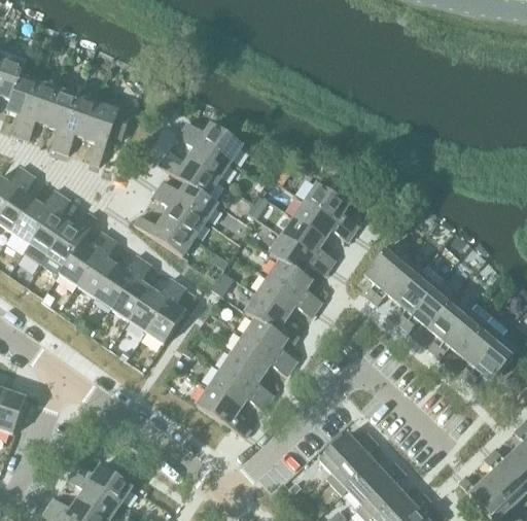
[(0,94),(10,98),(10,99),(20,74),(27,57),(6,49),(0,67),(0,94)]
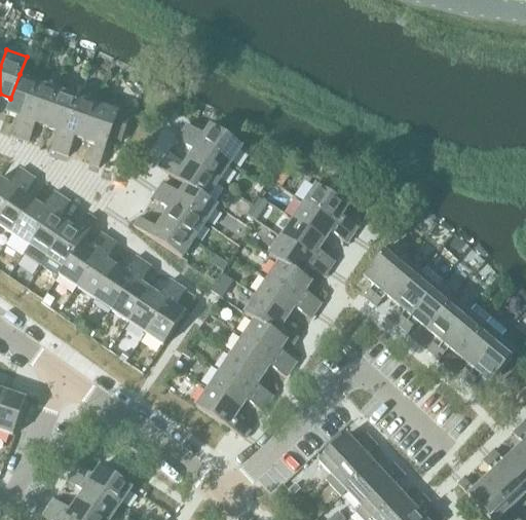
[(10,133),(20,136),(40,81),(20,74),(10,99),(10,98),(6,110),(17,114),(10,133)]
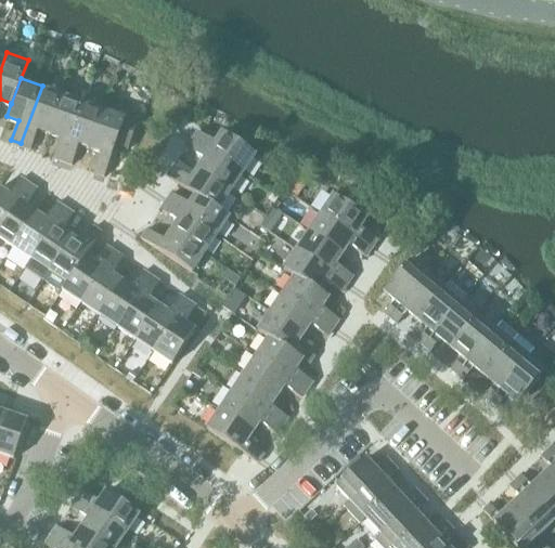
[(37,127),(49,131),(63,92),(42,86),(21,143),(30,146),(37,127)]
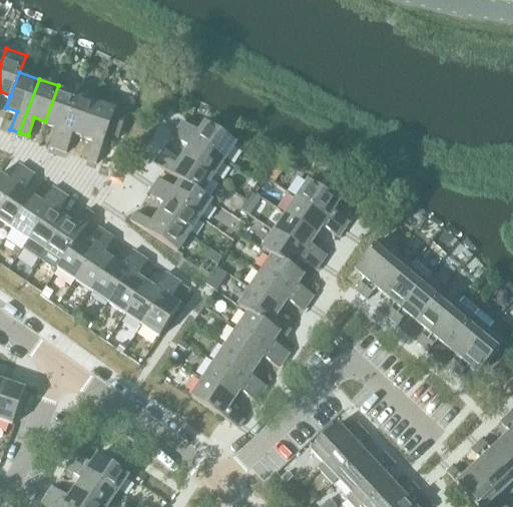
[(48,142),(58,146),(77,92),(58,85),(45,121),(55,124),(48,142)]
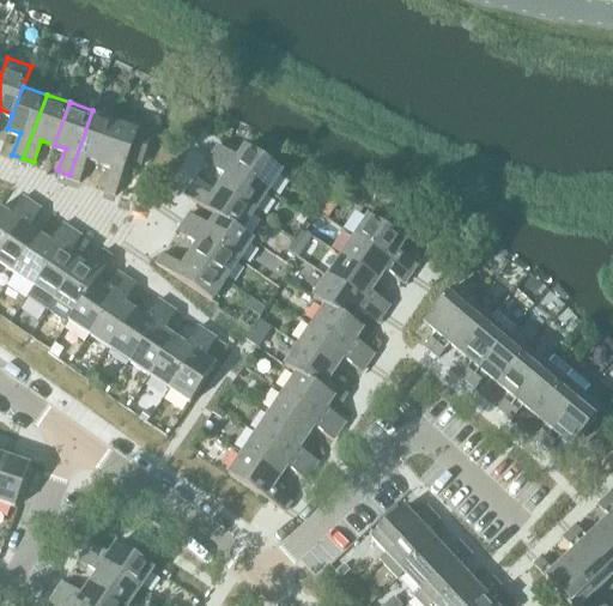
[(86,156),(99,161),(115,119),(92,110),(70,175),(79,179),(86,156)]
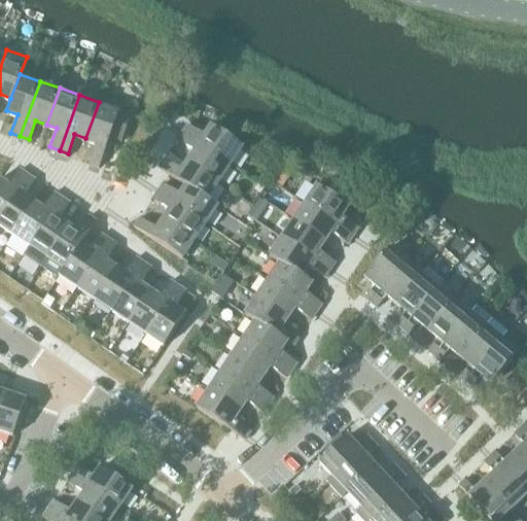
[(116,108),(99,102),(85,138),(96,142),(89,161),(99,164),(109,134),(121,138),(132,107),(119,103),(116,108)]
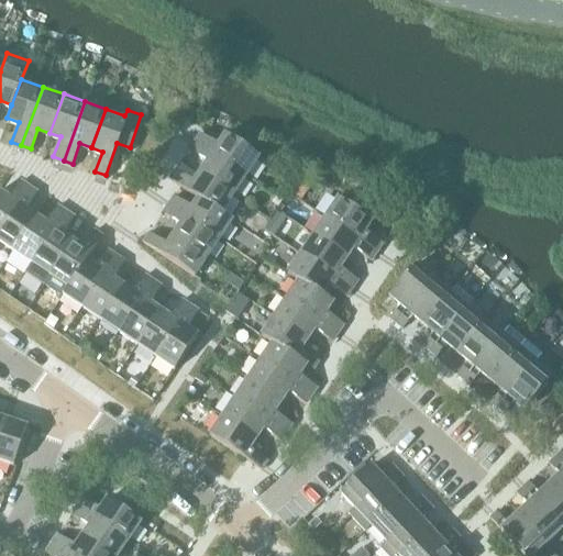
[(200,129),(195,136),(246,171),(258,153),(224,130),(218,141),(200,129)]
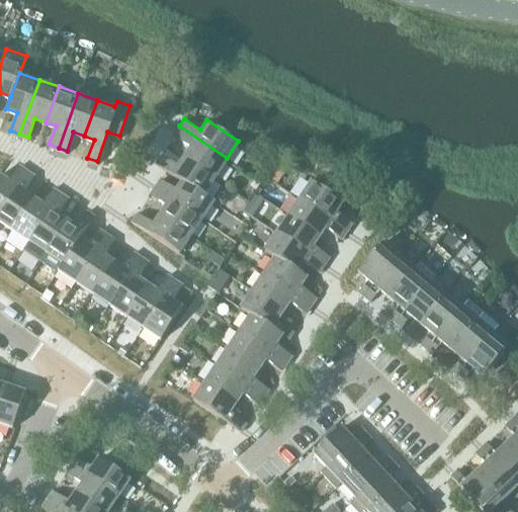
[(190,145),(184,154),(214,175),(227,158),(179,125),(174,134),(190,145)]
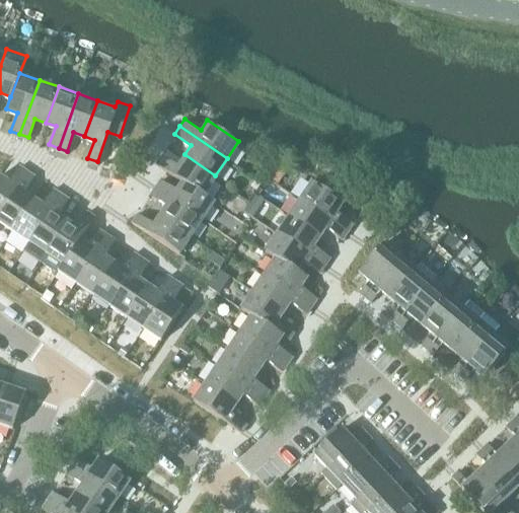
[(156,161),(182,178),(204,193),(215,175),(184,154),(177,163),(161,153),(156,161)]
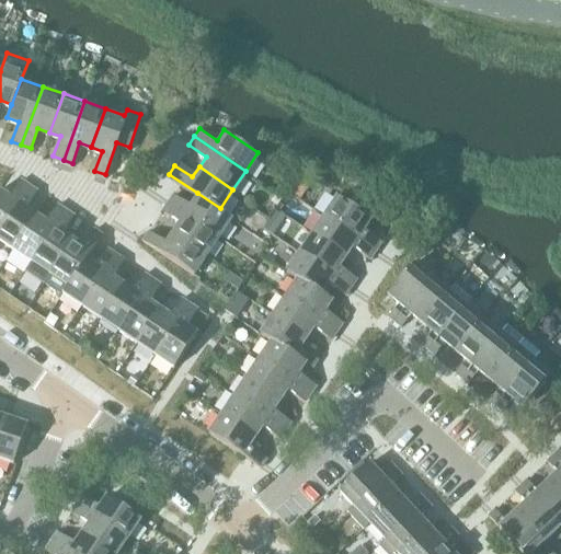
[(0,223),(29,182),(21,176),(9,194),(0,187),(0,223)]
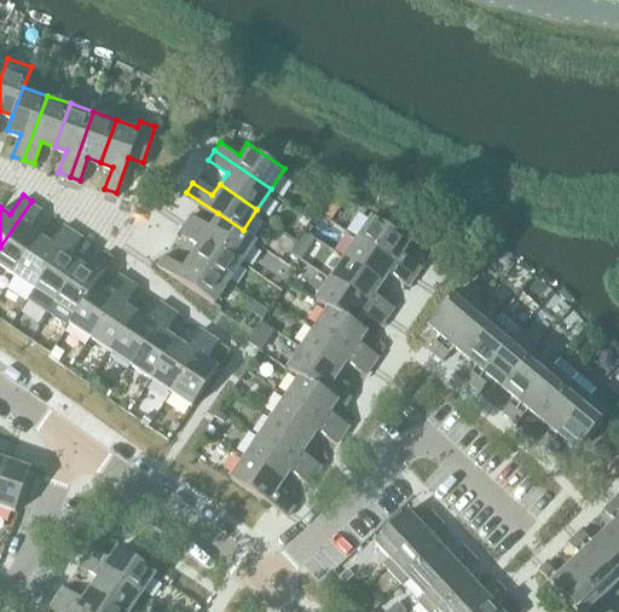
[(0,247),(0,261),(13,271),(39,234),(29,226),(41,207),(32,201),(0,247)]
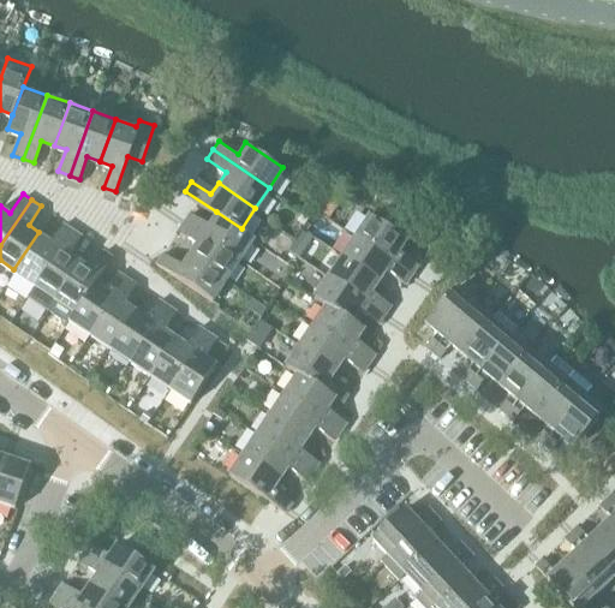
[(190,209),(184,219),(239,256),(254,236),(242,228),(216,212),(209,222),(190,209)]
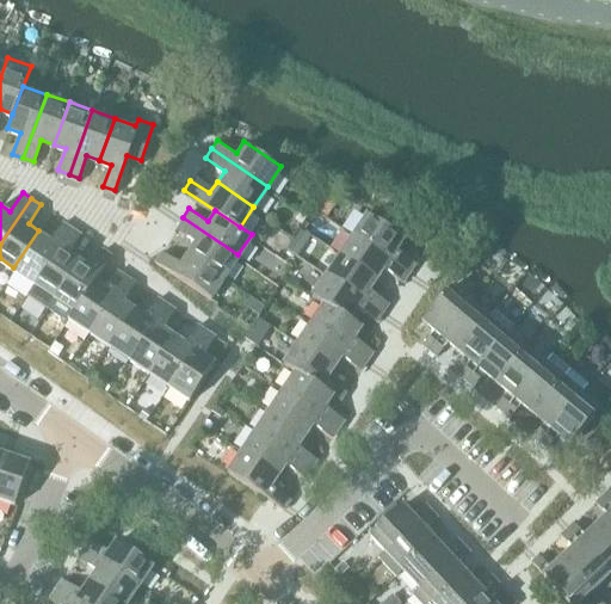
[(366,211),(353,230),(409,269),(415,260),(396,247),(403,235),(366,211)]
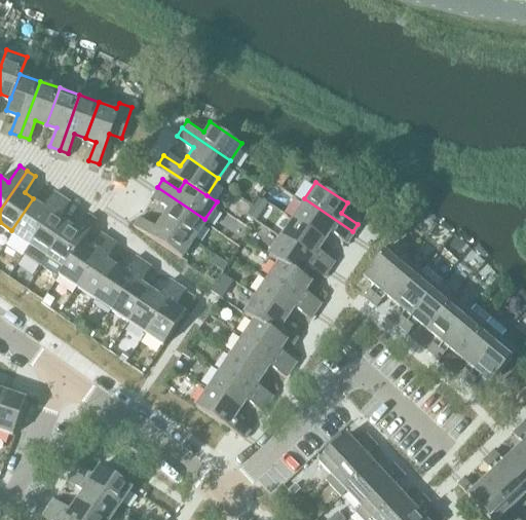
[(167,206),(161,215),(193,236),(204,219),(157,187),(151,194),(167,206)]
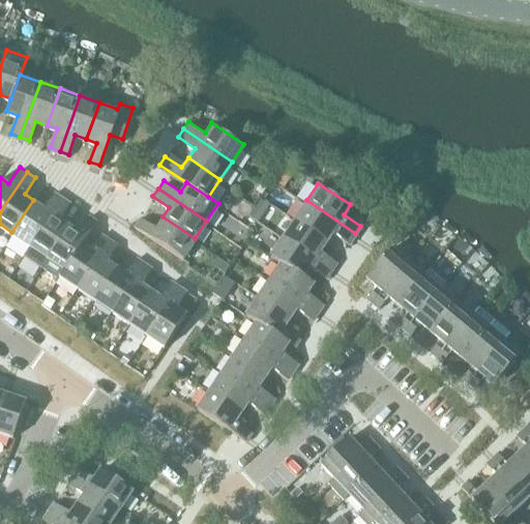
[(11,232),(29,243),(62,195),(55,190),(43,206),(33,200),(11,232)]
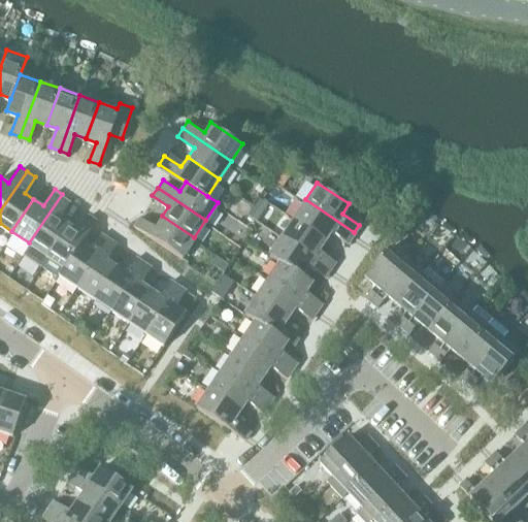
[(29,242),(46,254),(68,222),(59,216),(70,200),(62,194),(29,242)]
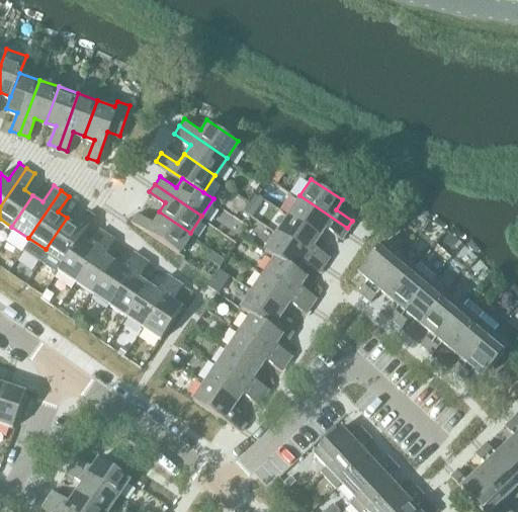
[(299,195),(288,212),(320,234),(326,225),(342,236),(347,228),(299,195)]
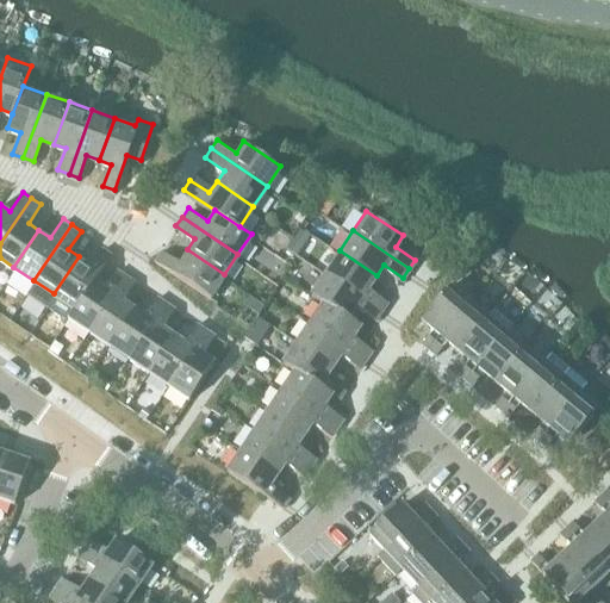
[(54,293),(74,308),(93,279),(94,279),(112,252),(103,246),(89,265),(79,256),(54,293)]
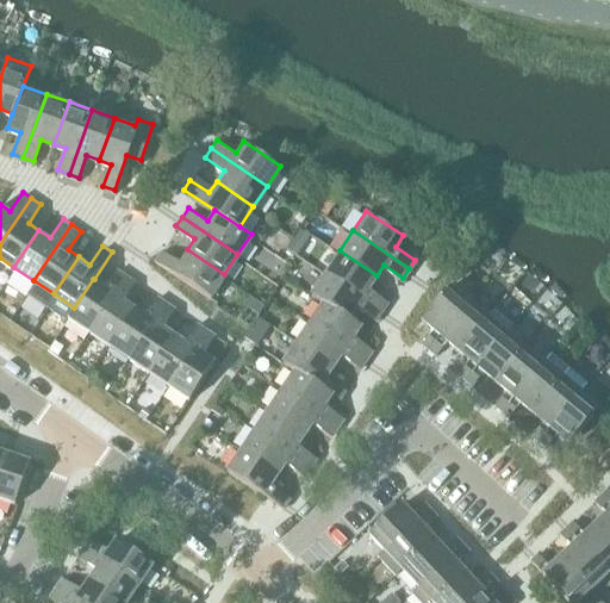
[(224,274),(187,249),(180,260),(161,248),(155,258),(210,294),(224,274)]
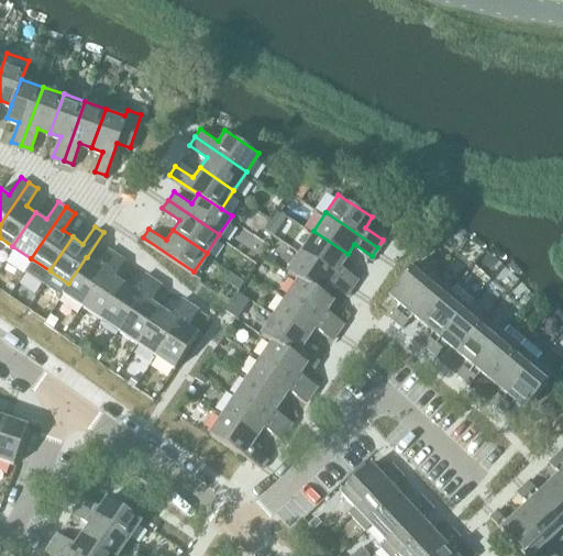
[(313,231),(300,249),(352,285),(357,276),(341,264),(348,254),(313,231)]
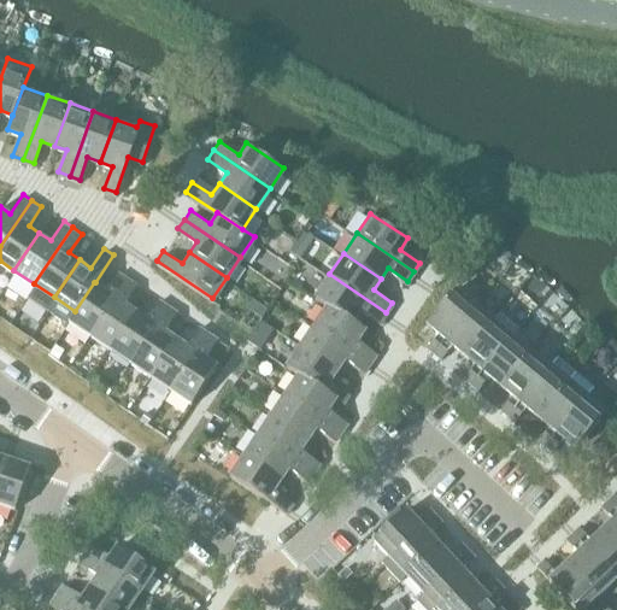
[(69,318),(89,333),(128,276),(118,270),(106,289),(95,282),(94,282),(75,311),(69,318)]
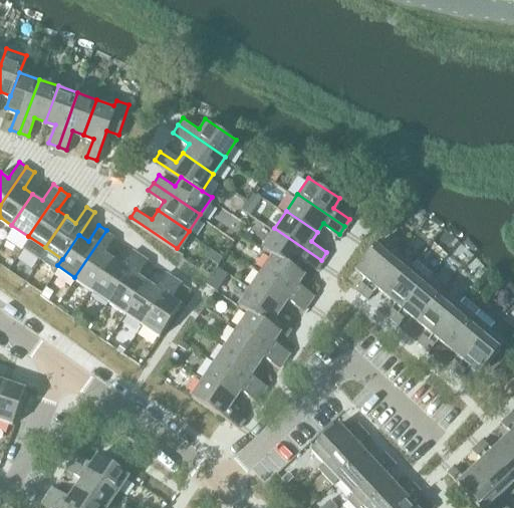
[(263,245),(272,252),(273,252),(294,266),(300,256),(316,267),(321,260),(274,228),(263,245)]
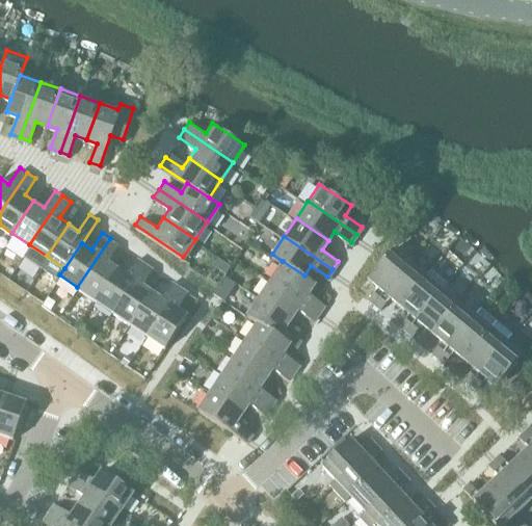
[(77,287),(95,298),(116,266),(107,260),(117,243),(110,238),(77,287)]
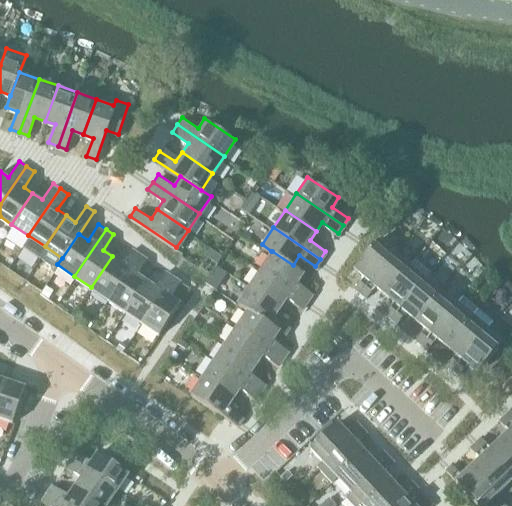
[(354,285),(359,290),(393,250),(377,237),(353,266),(363,274),(354,285)]
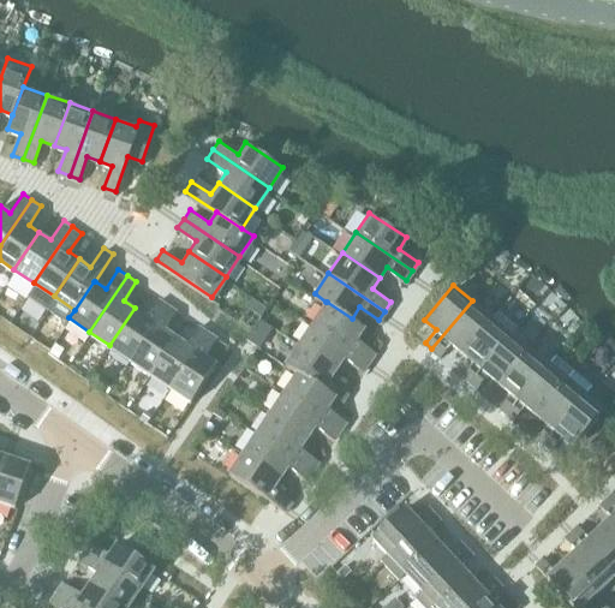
[(239,310),(255,321),(266,305),(250,294),(239,310)]
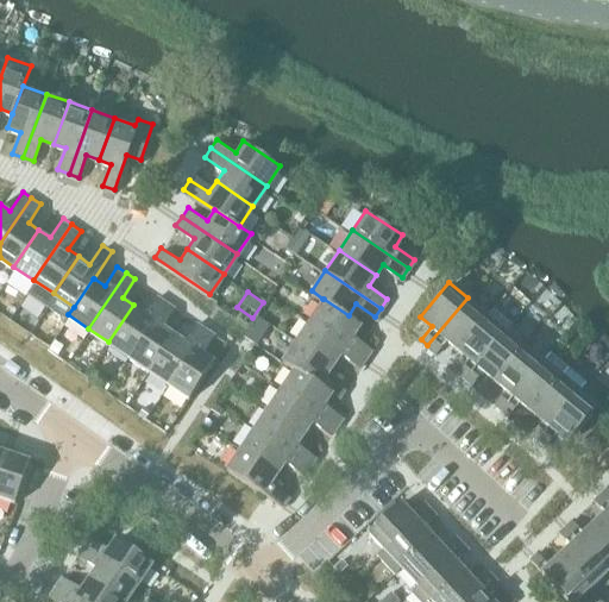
[(108,342),(129,355),(165,299),(157,293),(144,312),(133,305),(108,342)]
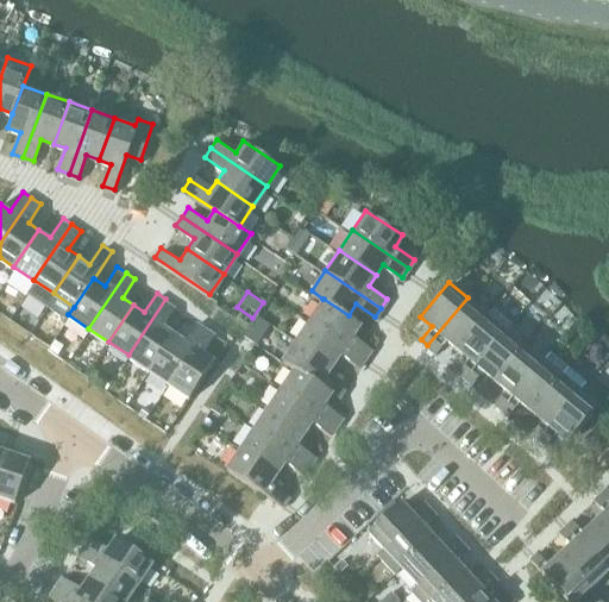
[(446,338),(457,346),(485,313),(468,298),(427,345),(435,351),(446,338)]
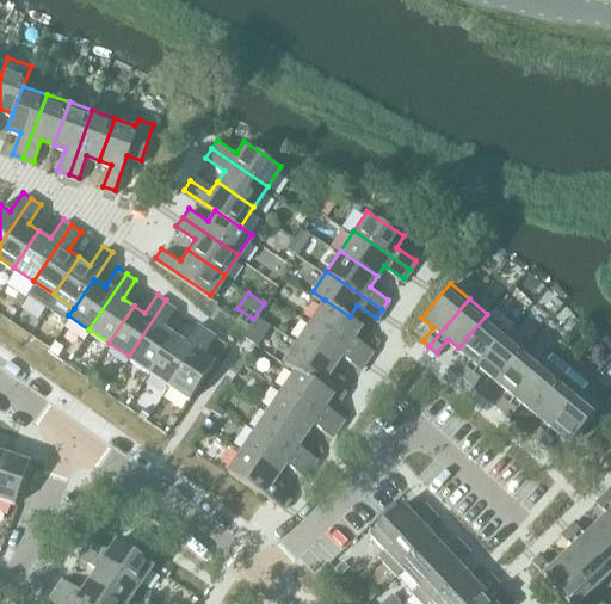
[(129,356),(149,370),(174,333),(162,326),(176,307),(166,300),(129,356)]
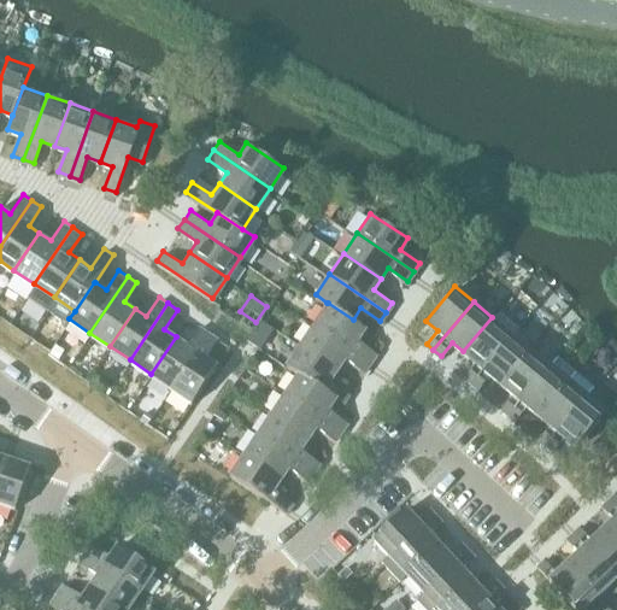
[(327,303),(313,322),(370,361),(376,352),(357,339),(365,327),(353,320),(328,303),(327,303)]
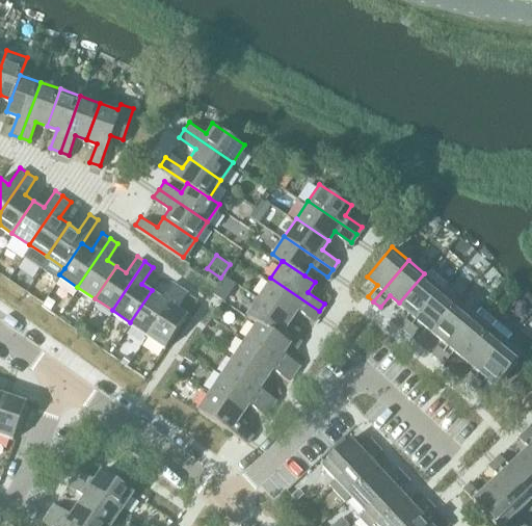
[(399,323),(405,327),(440,287),(424,273),(399,303),(409,312),(399,323)]
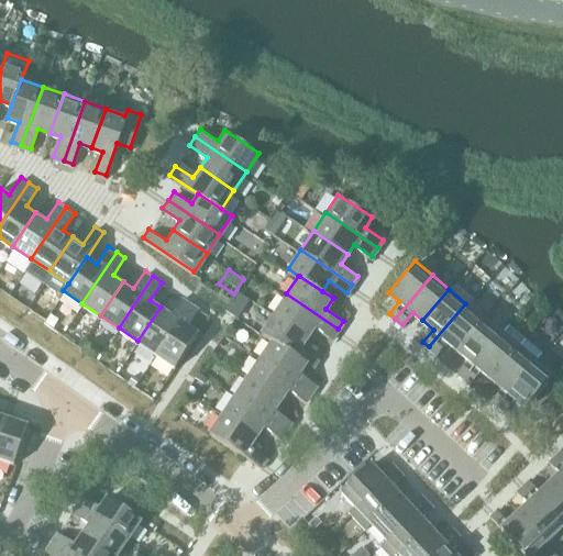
[(286,293),(274,312),(308,335),(315,325),(332,337),(338,329),(286,293)]
